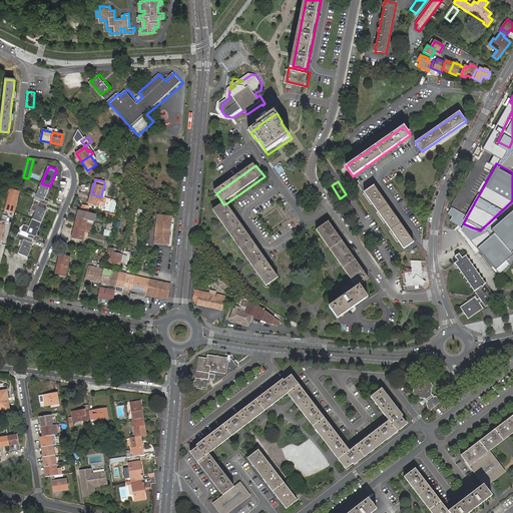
[(50,186),(41,183),(36,196),(41,198),(39,202),(46,205),(48,201),(44,200),(50,186)]
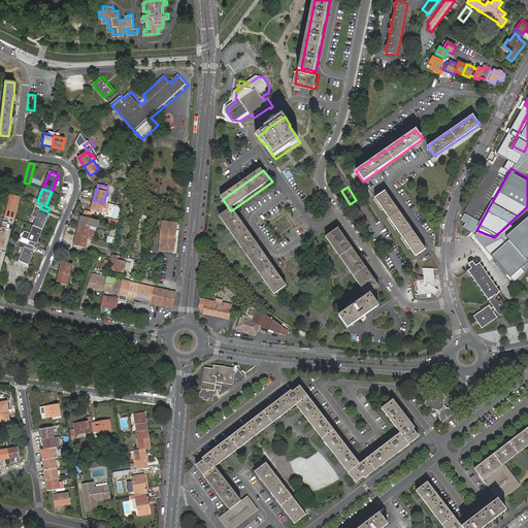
[(375,198),(416,257),(426,250),(385,192),(375,198)]
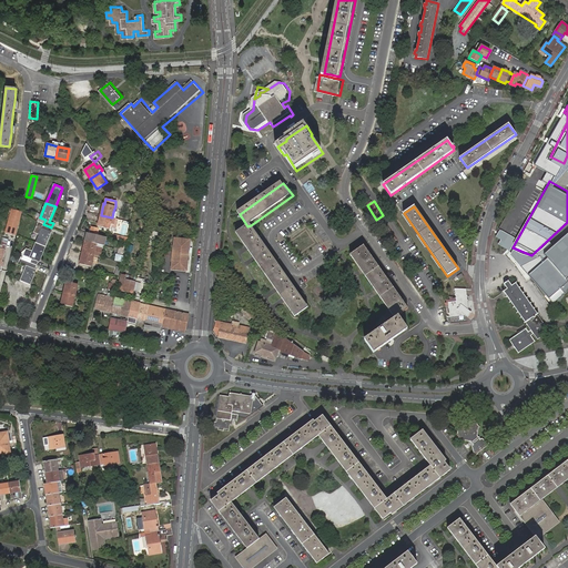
[(11,209),(6,232),(14,235),(21,212),(11,209)]
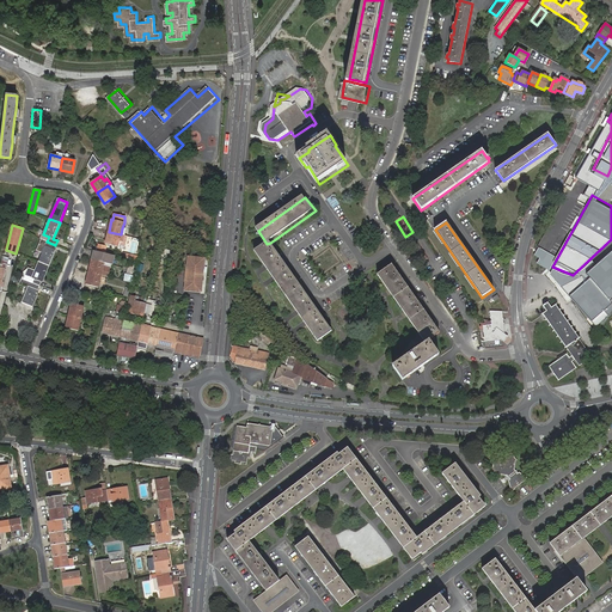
[(126,245),(127,236),(126,236),(121,234),(109,232),(106,244),(118,246),(120,244),(126,245)]
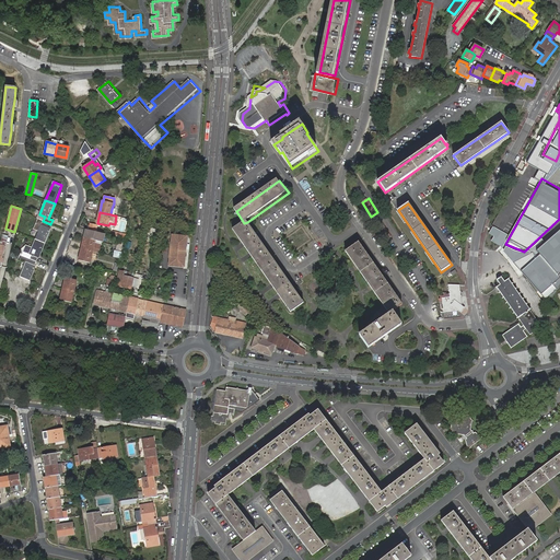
[(380,216),(373,220),(387,241),(394,236),(380,216)]
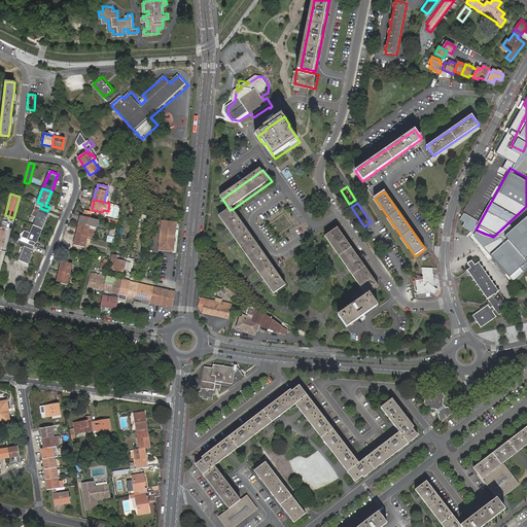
[(47,211),(40,208),(33,225),(42,229),(47,215),(46,214),(47,211)]
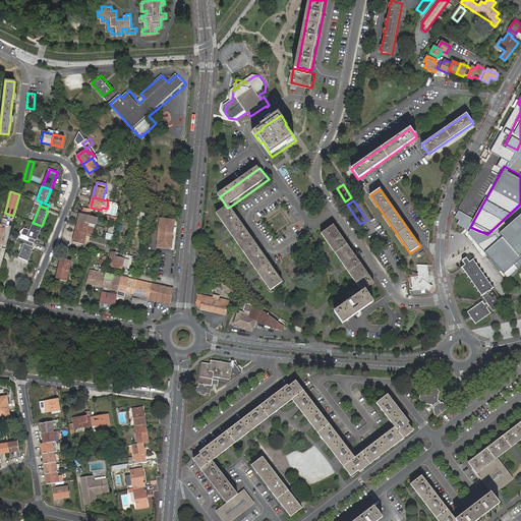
[(284,285),(230,207),(227,208),(218,215),(272,293),(284,285)]
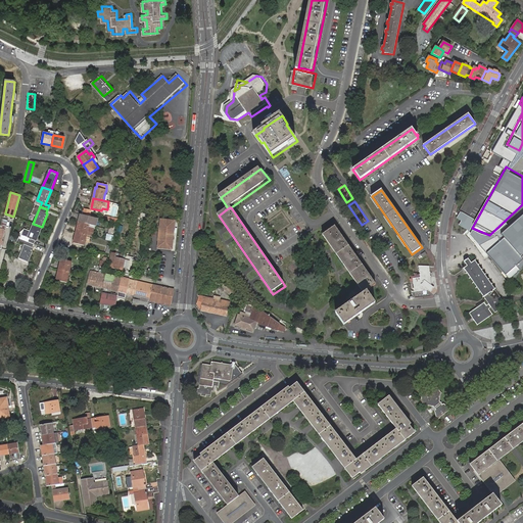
[(504,239),(486,253),(502,272),(522,253),(522,212),(498,234),(504,239)]
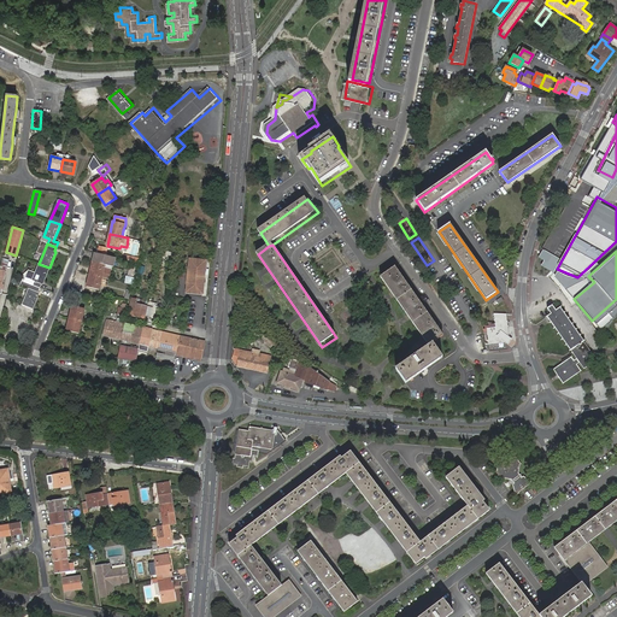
[(209,259),(191,258),(187,292),(205,294),(209,259)]
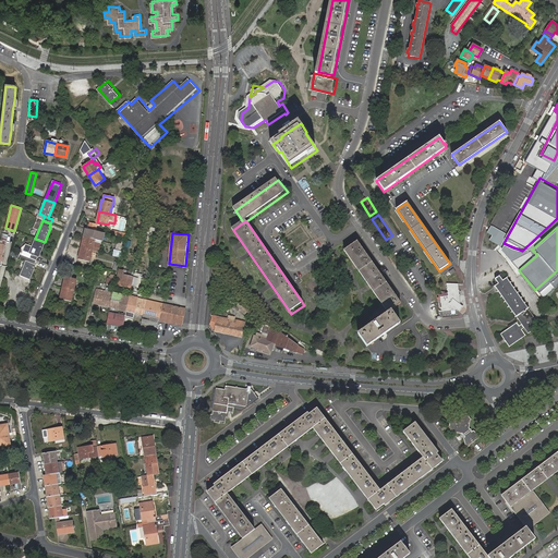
[(82,247),(93,251),(94,243),(95,239),(84,237),(82,247)]
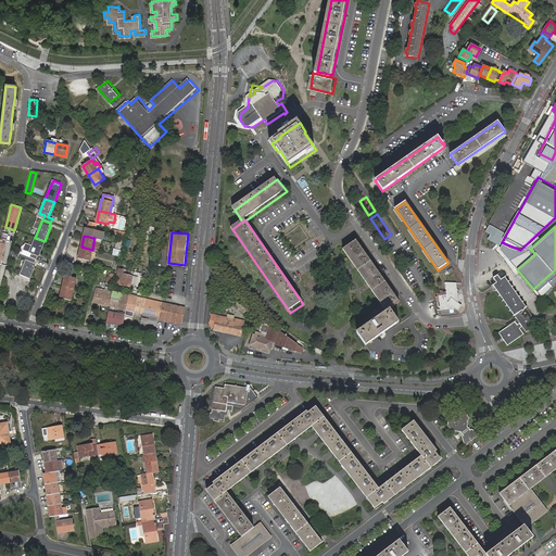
[(45,241),(35,238),(33,244),(25,242),(21,253),(36,260),(37,256),(38,256),(45,241)]
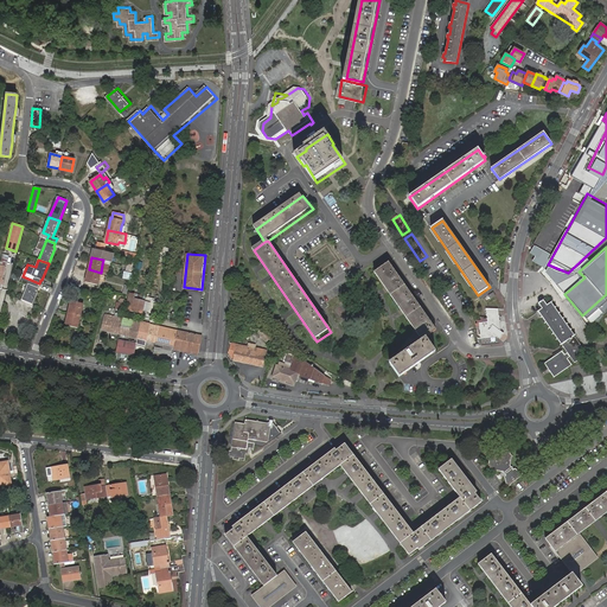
[(423,343),(389,365),(400,379),(445,350),(434,336),(436,333),(390,264),(376,275),(423,343)]
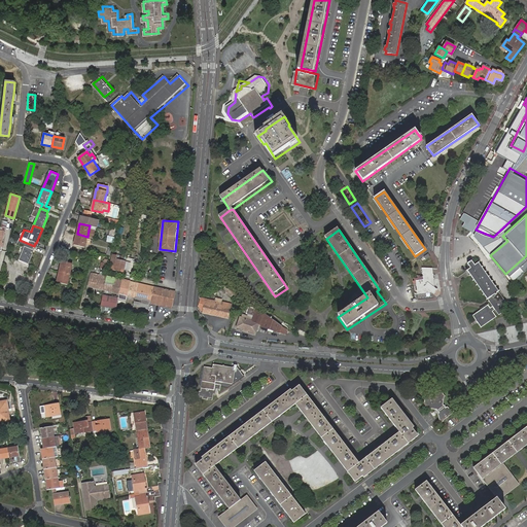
[(85,247),(88,237),(77,234),(74,245),(85,247)]
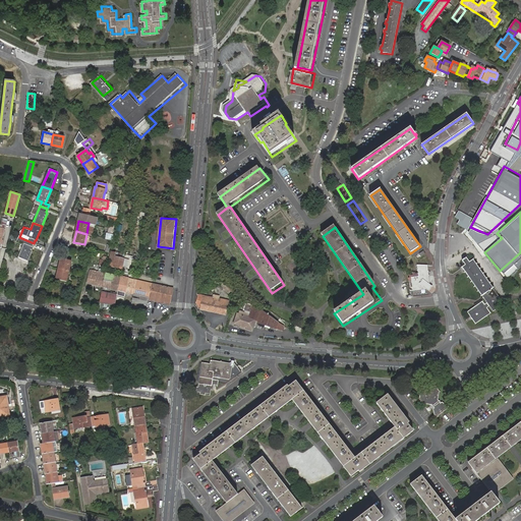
[(19,237),(18,237),(17,240),(24,244),(19,256),(27,261),(33,247),(34,243),(19,237)]
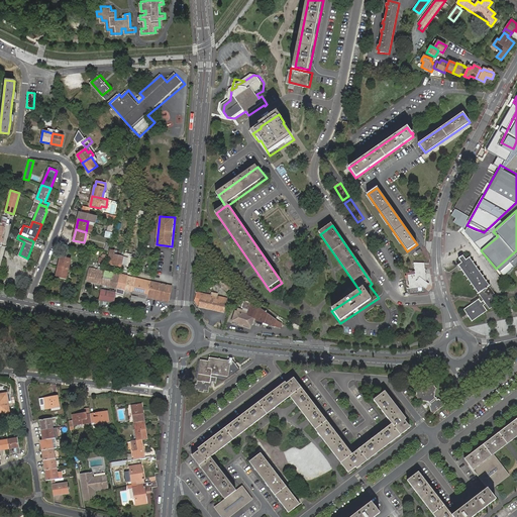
[(125,253),(125,252),(111,249),(107,264),(122,267),(122,265),(125,253)]
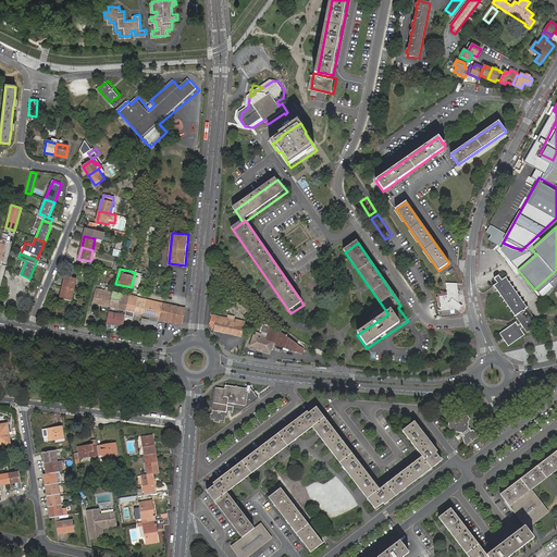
[(29,279),(21,274),(16,283),(10,281),(8,286),(14,289),(13,293),(21,297),(23,293),(23,294),(29,279)]
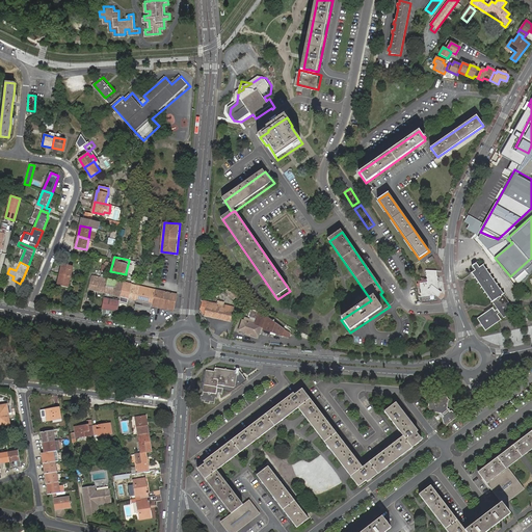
[(60,273),(71,276),(73,266),(62,263),(60,273)]
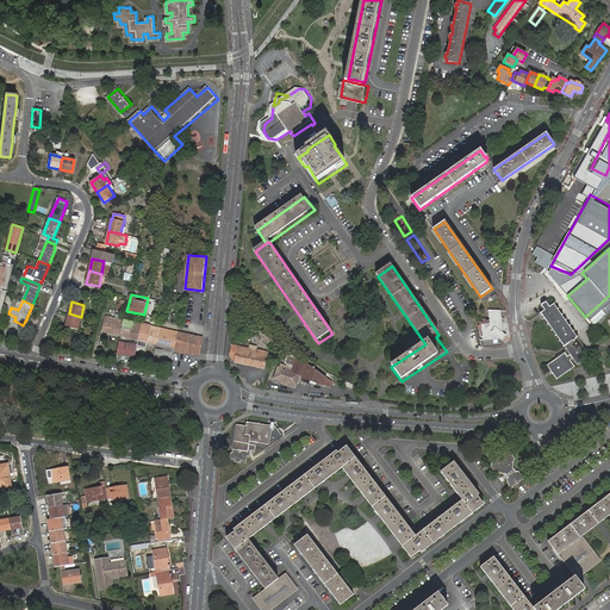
[(590,356),(583,346),(558,310),(554,304),(551,307),(547,302),(541,305),(546,311),(541,313),(567,350),(571,355),(568,356),(566,353),(548,366),(558,379),(571,369),(576,367),(572,362),(571,361),(573,359),(573,360),(578,365),(590,356)]
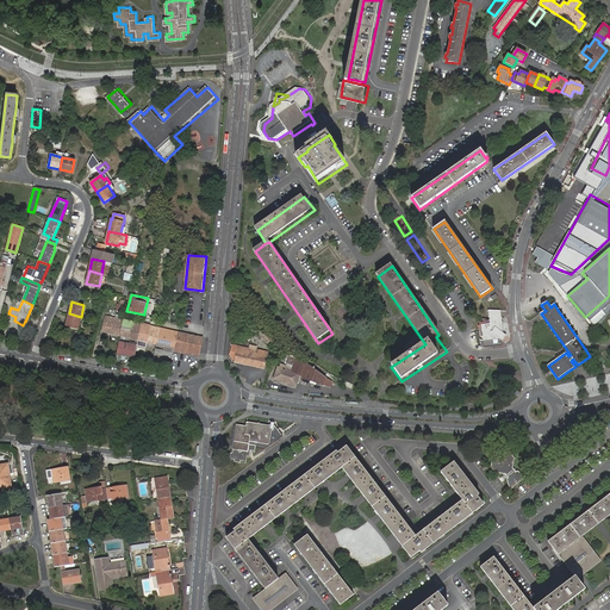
[(489,310),(490,321),(490,324),(481,325),(483,340),(499,338),(503,334),(500,311),(489,310)]
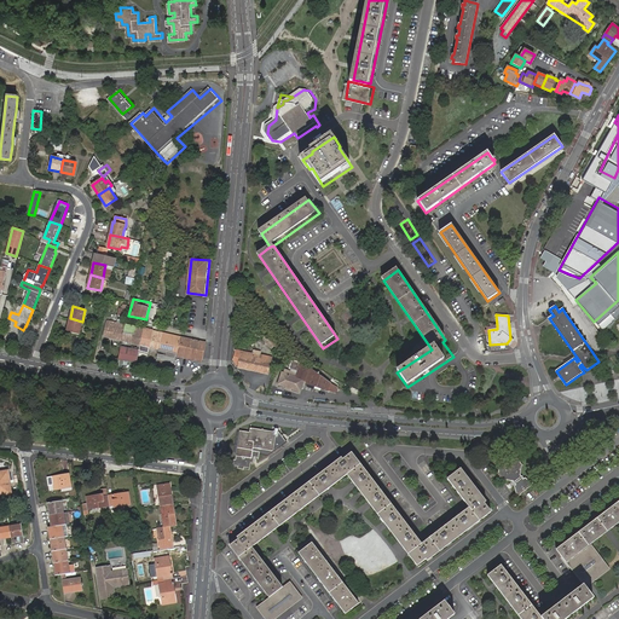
[(80,334),(82,322),(70,318),(67,331),(80,334)]
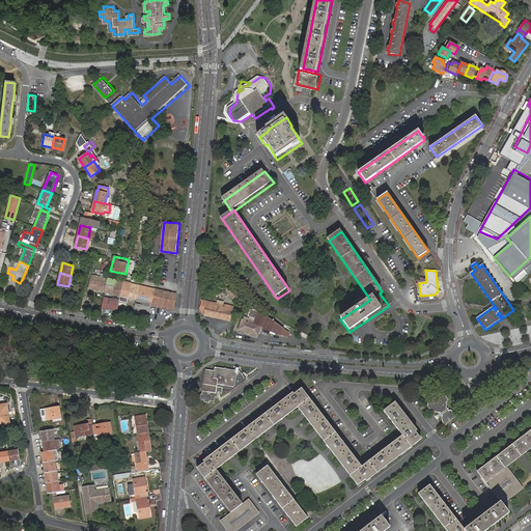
[(105,292),(107,278),(91,275),(89,289),(105,292)]
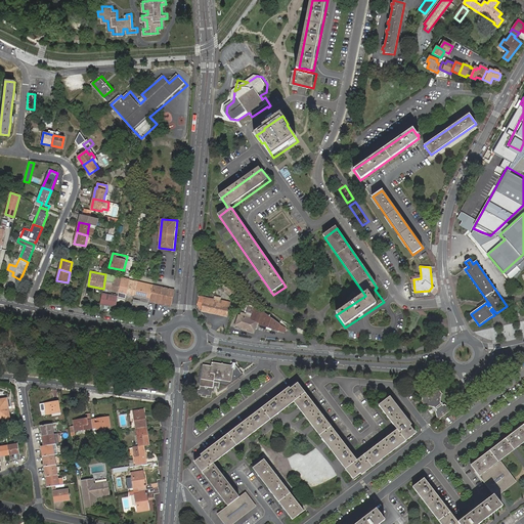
[(421,275),(418,275),(418,273),(416,274),(416,276),(412,276),(412,278),(410,279),(410,284),(413,282),(413,279),(421,278),(421,275)]
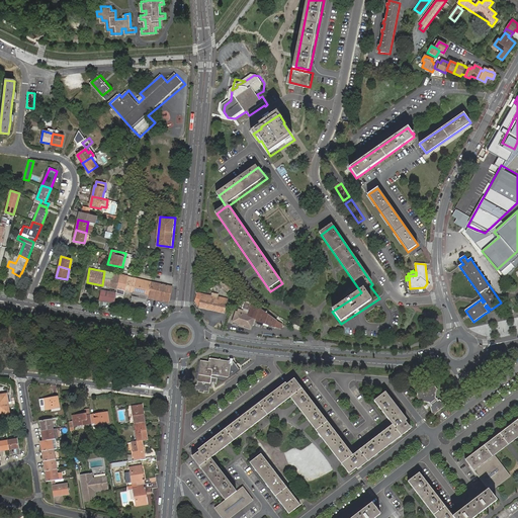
[(120,275),(104,271),(102,285),(117,289),(120,275)]
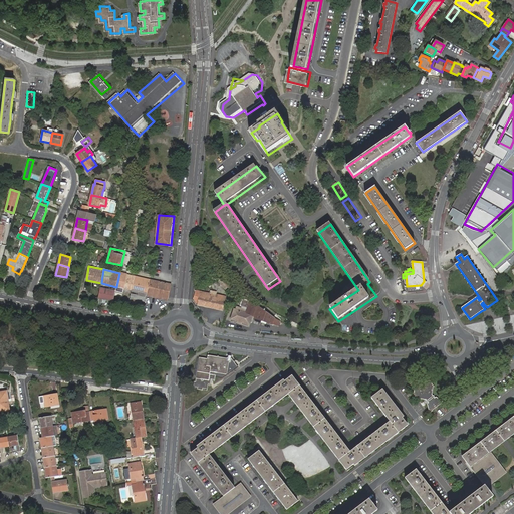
[(132,290),(135,276),(119,273),(116,287),(132,290)]
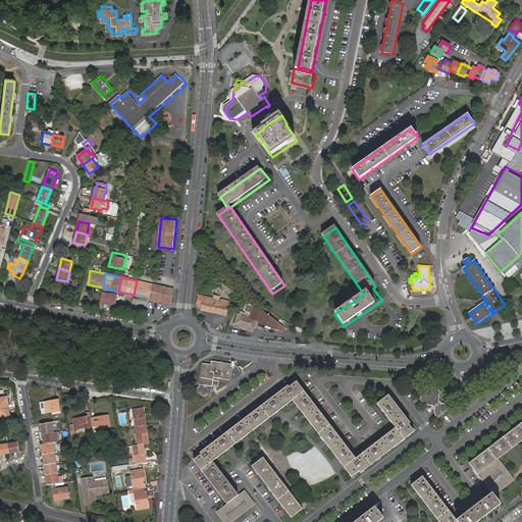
[(150,298),(153,284),(137,280),(134,295),(132,304),(136,305),(135,309),(143,311),(144,306),(148,307),(149,301),(150,298)]
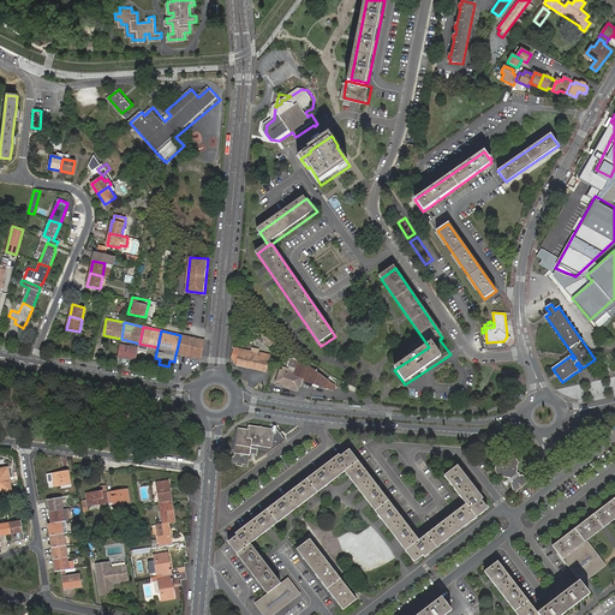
[(201,357),(206,341),(180,335),(177,351),(201,357)]
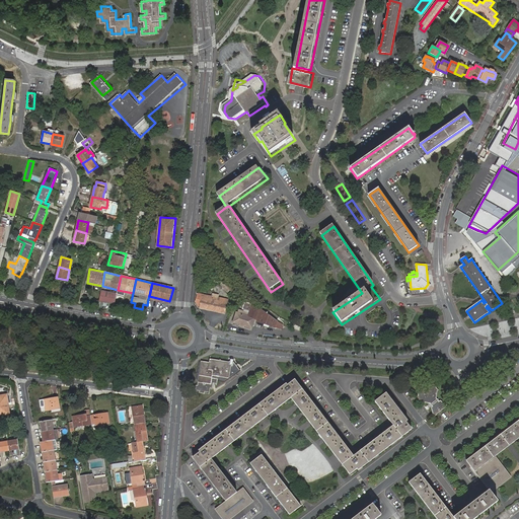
[(117,295),(101,292),(99,298),(99,301),(115,304),(117,295)]
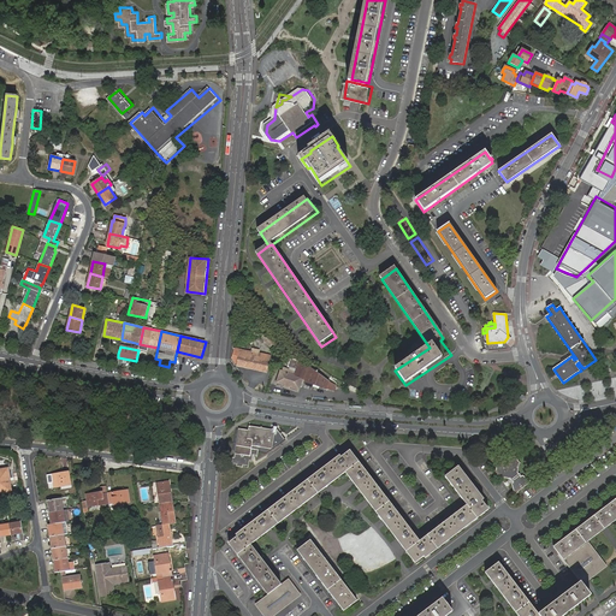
[(232,359),(235,362),(238,362),(237,366),(266,372),(270,356),(259,354),(260,350),(253,349),(252,353),(235,349),(232,359)]
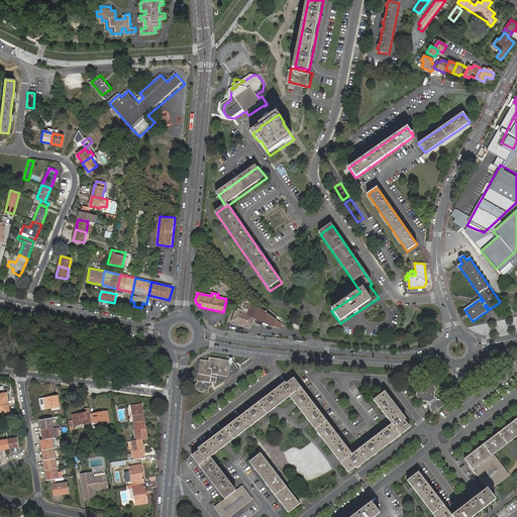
[(252,305),(251,302),(245,300),(242,307),(244,308),(243,310),(238,309),(237,312),(235,311),(234,315),(232,320),(250,326),(253,318),(265,321),(266,319),(267,314),(267,312),(265,311),(260,308),(252,305)]
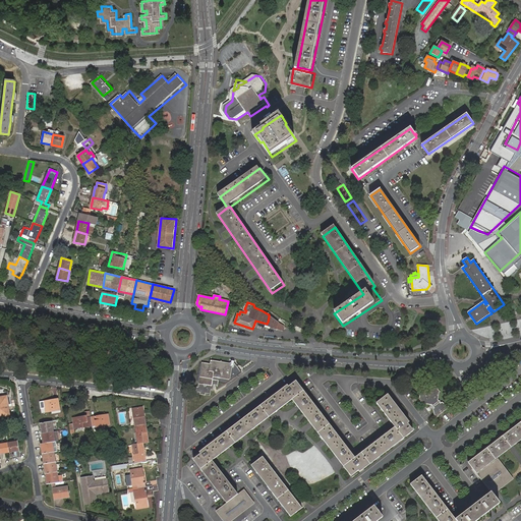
[(268,322),(267,324),(277,327),(279,322),(269,314),(269,316),(268,322)]
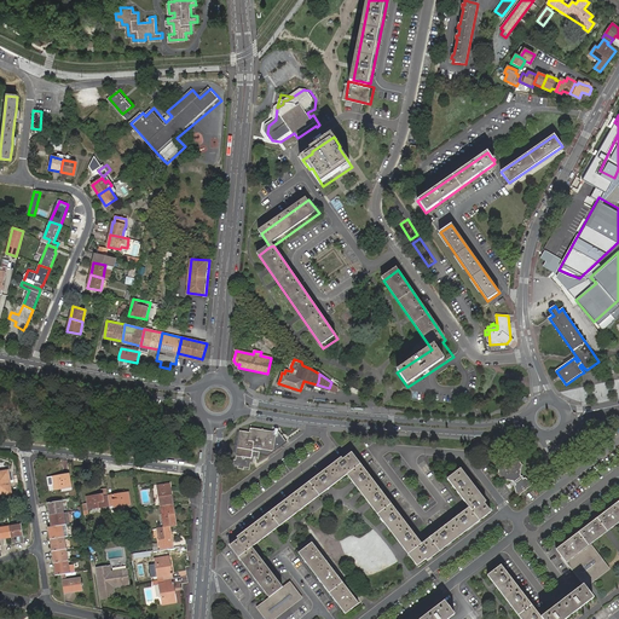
[(239,432),(236,455),(250,457),(252,450),(270,452),(270,451),(283,441),(283,438),(281,438),(281,435),(268,433),(267,431),(265,433),(262,429),(260,432),(249,431),(249,433),(239,432)]
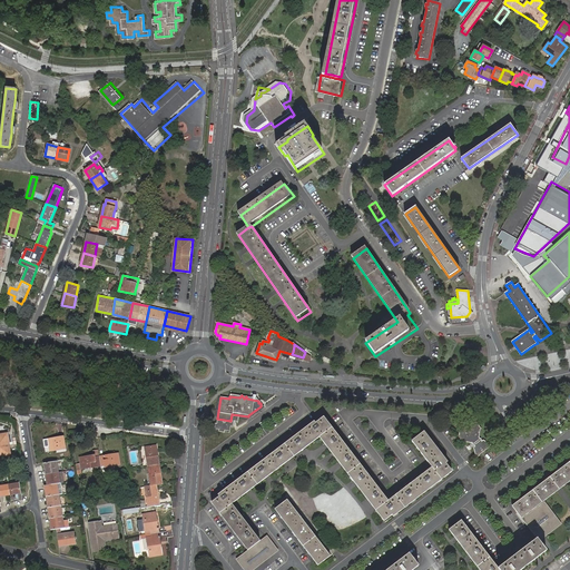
[(231,421),(217,419),(216,423),(215,423),(214,428),(219,429),(218,431),(224,432),(225,430),(229,430),(231,425),(233,426),(234,420),(237,421),(238,415),(232,414),(231,421)]
